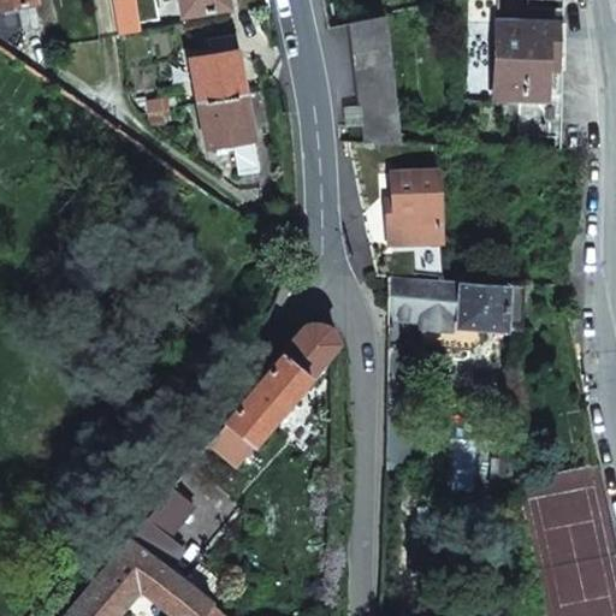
[(21,30),(39,27),(34,0),(0,0),(0,7),(16,5),(21,30)]
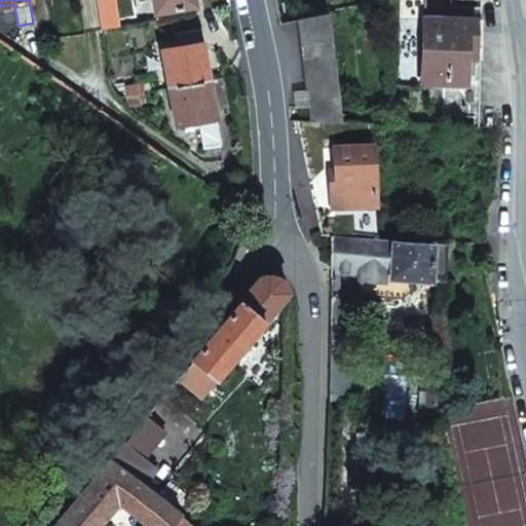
[(153,0),(156,12),(194,5),(193,0),(153,0)]
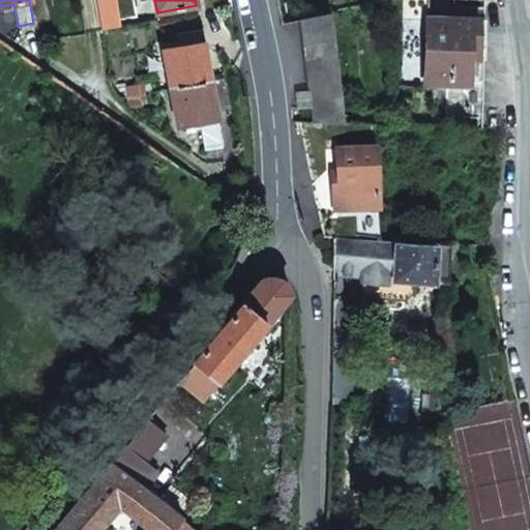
[(429,0),(425,126),(481,126),(482,62),(482,0),(429,0)]
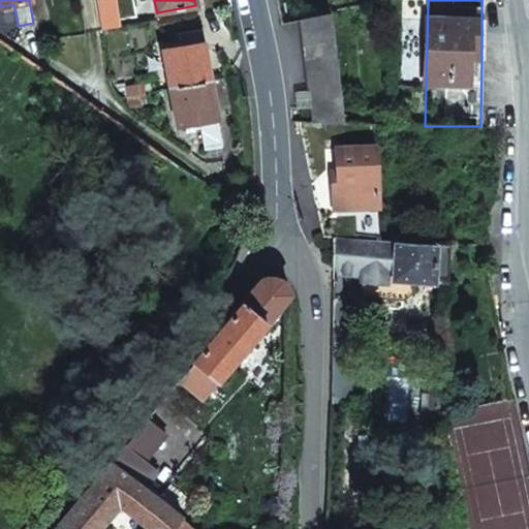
[(312,122),(343,124),(331,11),(300,18),(306,70),(312,122)]
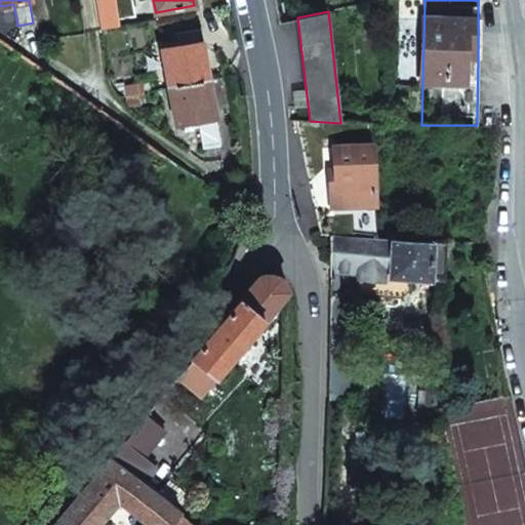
[(169,87),(207,80),(204,62),(200,43),(203,42),(200,29),(176,33),(178,46),(162,50),(169,87)]
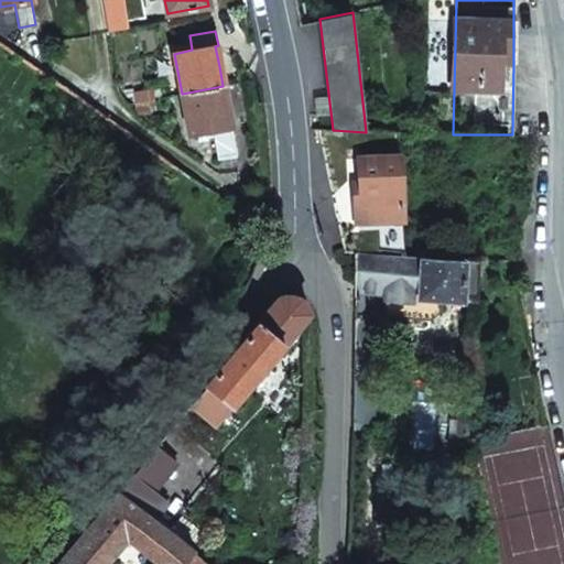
[(237,155),(223,86),(182,94),(190,133),(213,129),(219,159),(237,155)]
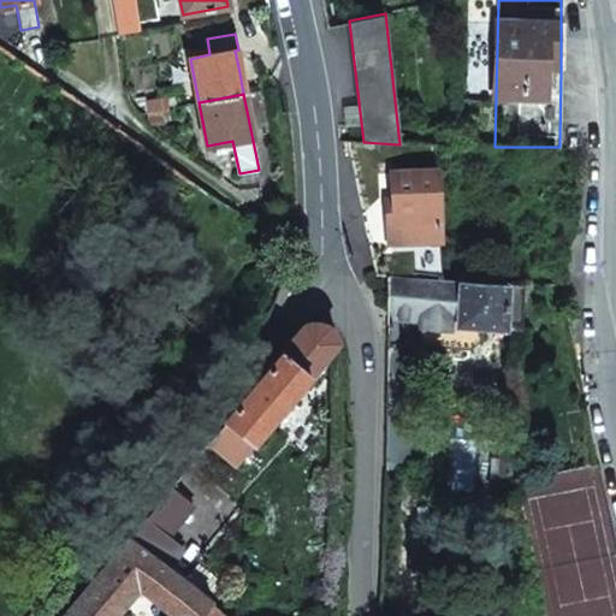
[(148,112),(161,110),(160,96),(144,100),(148,112)]
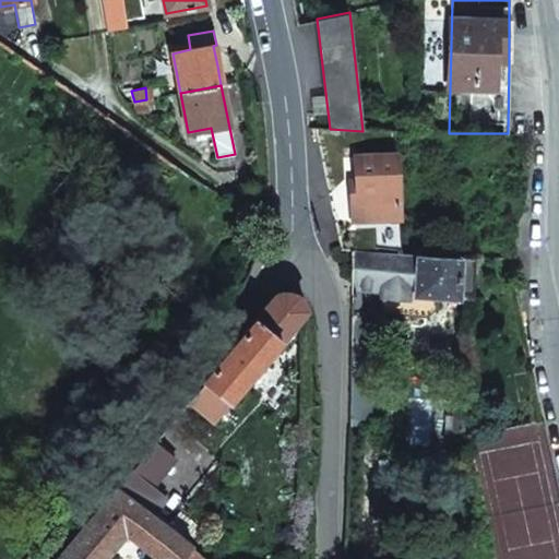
[(149,110),(146,99),(134,102),(137,113),(149,110)]
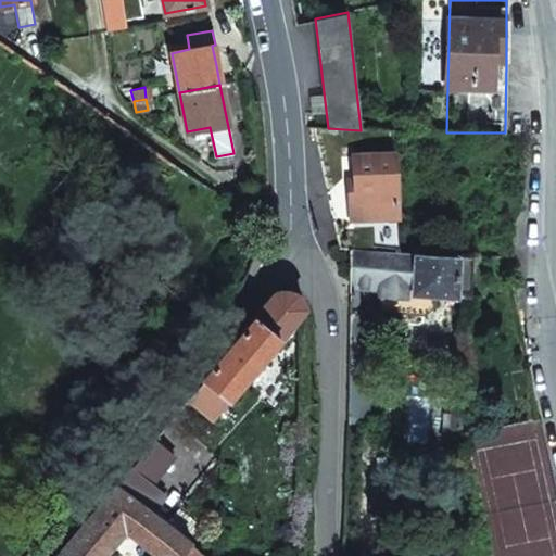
[(351,220),(396,216),(392,154),(352,156),(353,184),(348,185),(349,202),(351,220)]
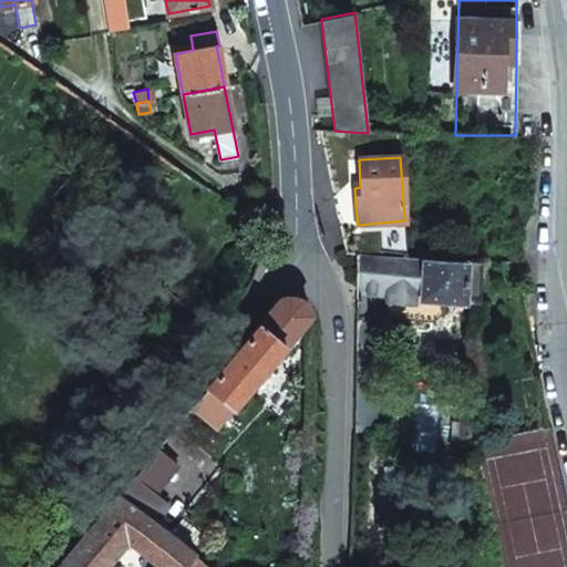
[(480,302),(482,259),(356,254),(352,431),(378,434),(381,317),(366,317),(366,295),(387,295),(385,318),(432,320),(440,312),(441,300),(480,302)]
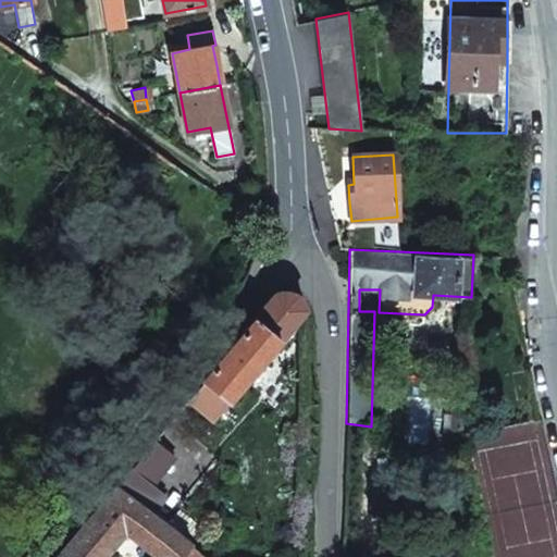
[(273,295),(186,399),(198,409),(210,420),(305,309),(301,301),(296,295),(292,293),(284,293),(281,293),(273,295)]
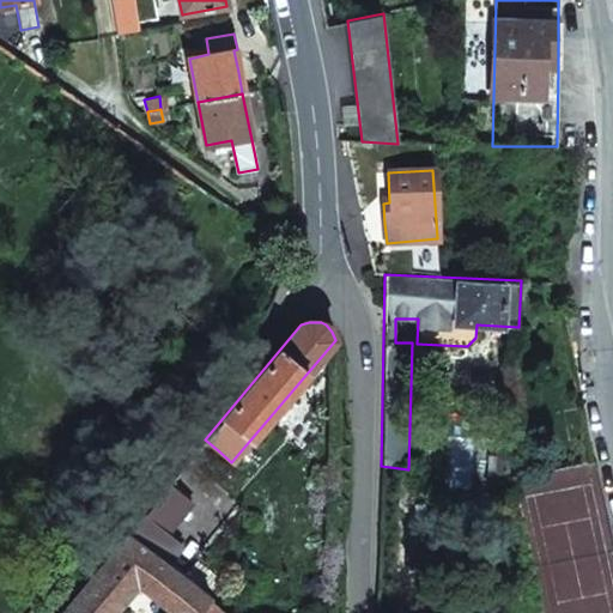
[(612,612),(612,581),(593,484),(587,462),(515,479),(544,612),(612,612)]
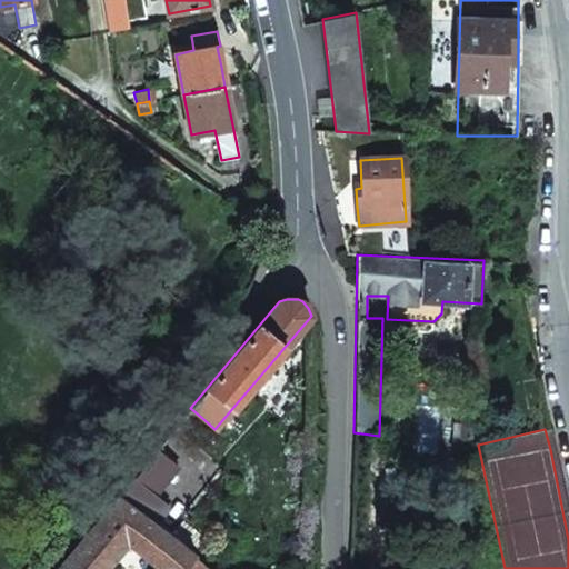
[(158,450),(118,499),(153,527),(169,508),(153,495),(177,465),(158,450)]
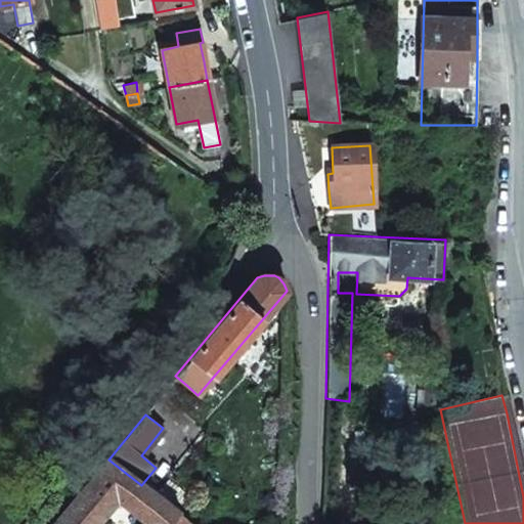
[(108,460),(55,523),(98,523),(118,500),(142,523),(189,523),(190,523),(141,485),(108,460)]
